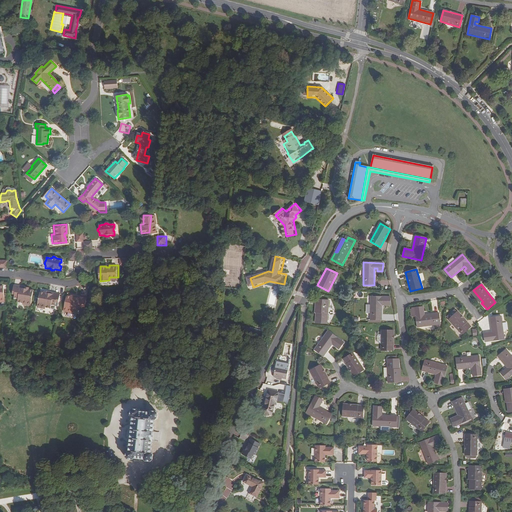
[(25,305),(33,306),(34,292),(30,291),(30,289),(25,289),(25,291),(21,290),(21,289),(15,288),(14,297),(16,297),(15,300),(20,301),(19,302),(19,305),(25,305)]
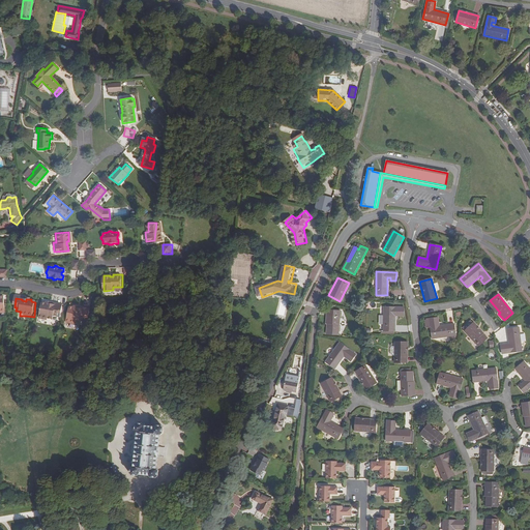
[(500,313),(490,300),(489,302),(498,314),(500,313)]
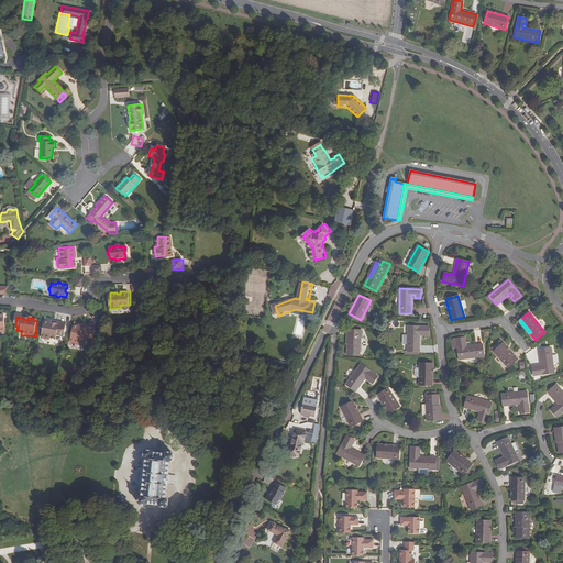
[(58,335),(63,335),(63,333),(66,333),(67,323),(59,322),(59,324),(55,323),(55,321),(51,321),(50,322),(45,322),(43,338),(52,339),(57,340),(58,337),(58,335)]
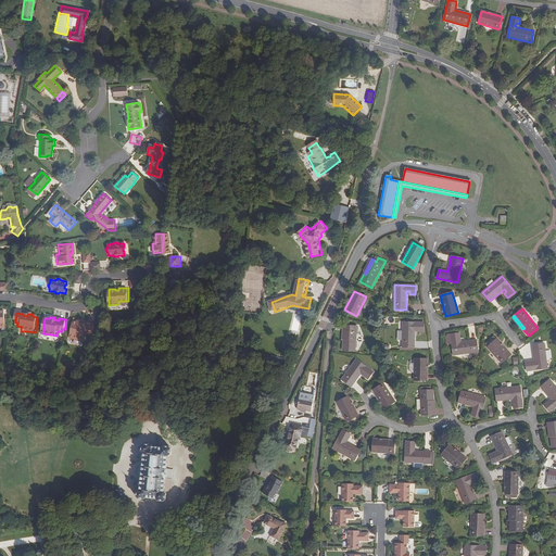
[(87,335),(91,336),(91,332),(95,332),(96,323),(89,321),(88,324),(84,323),(84,320),(79,320),(79,321),(74,320),(72,336),(80,338),(86,339),(86,336),(87,335)]
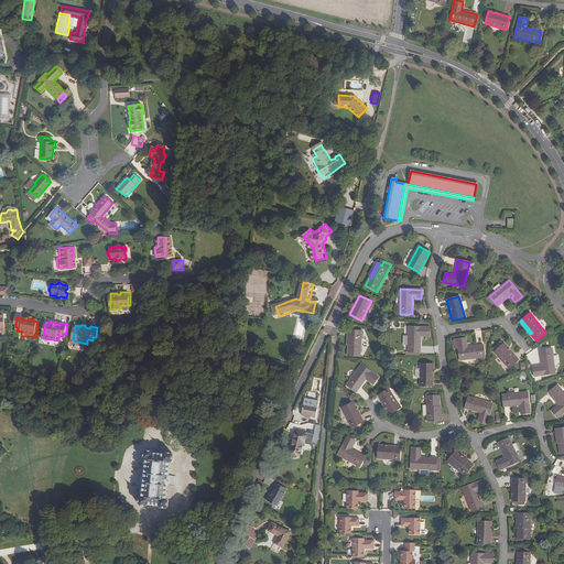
[(424,333),(424,336),(429,336),(430,327),(409,327),(408,353),(420,353),(420,336),(420,333),(424,333)]
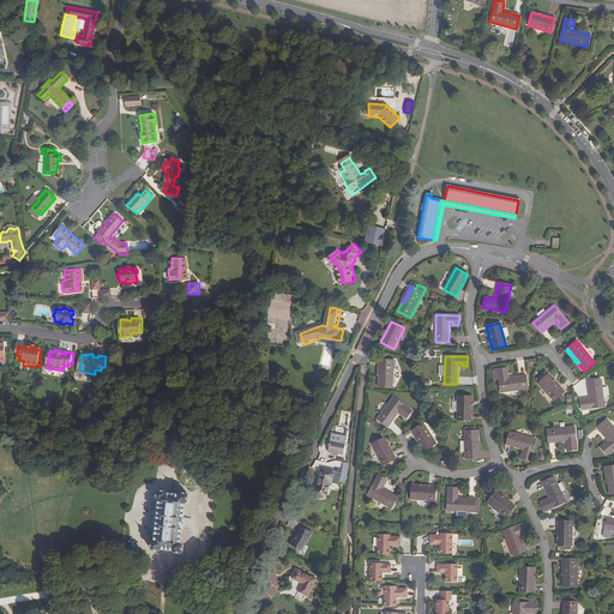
[(381,378),(379,377),(378,387),(392,387),(393,361),(383,360),(381,378)]
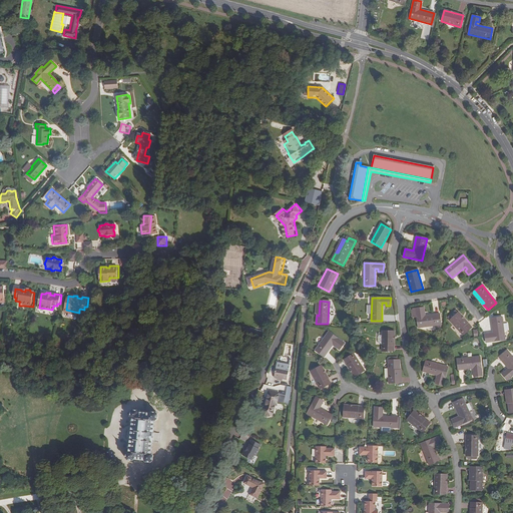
[(424,308),(415,309),(416,310),(411,311),(412,318),(417,317),(418,328),(435,326),(435,330),(440,329),(440,325),(441,325),(439,314),(425,316),(424,308)]
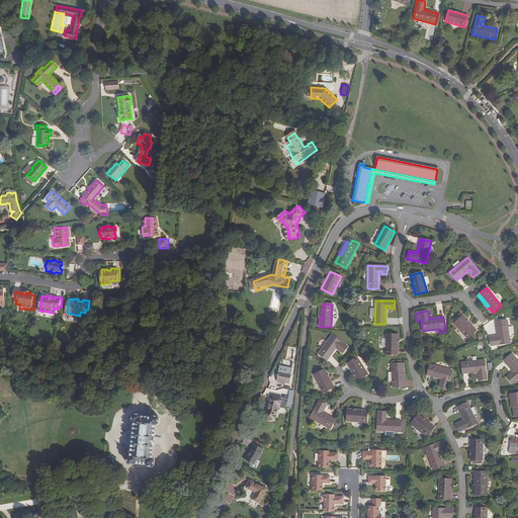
[(477,330),(462,316),(453,324),(467,339),(477,330)]
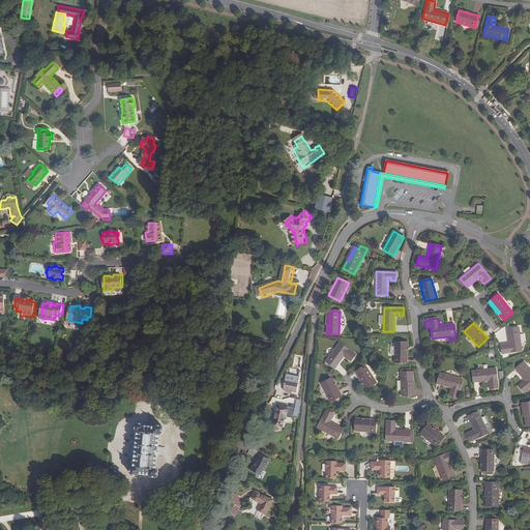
[(502,354),(522,351),(519,327),(507,329),(509,344),(501,345),(502,354)]
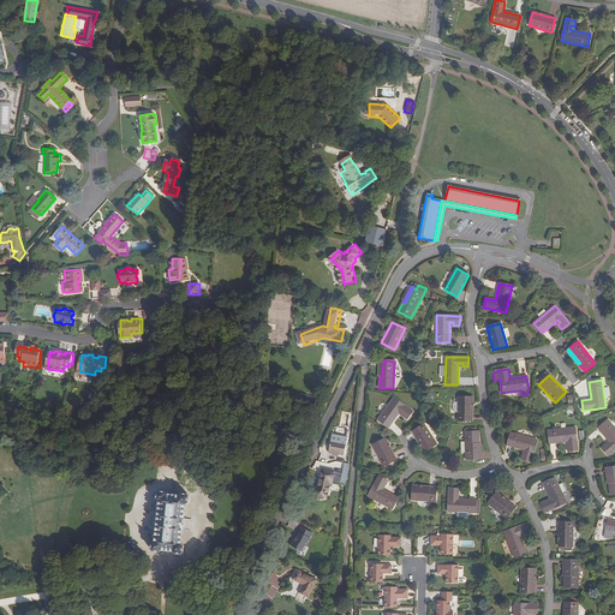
[(404,413),(401,416),(406,419),(412,411),(394,398),(377,421),(388,428),(399,413),(400,411),(404,413)]
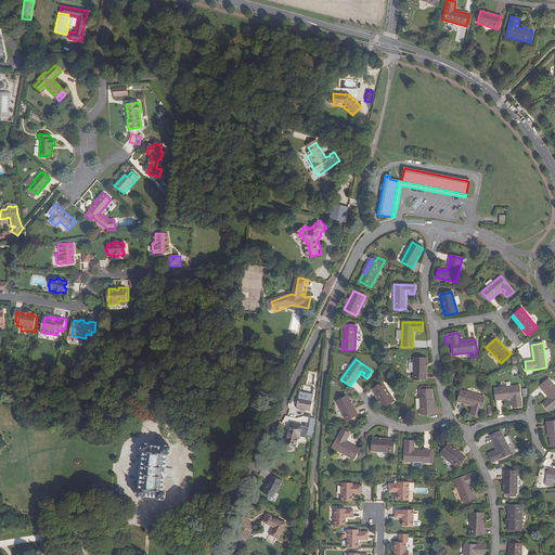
[(413,363),(413,372),(413,379),(426,381),(426,359),(413,359),(413,363)]
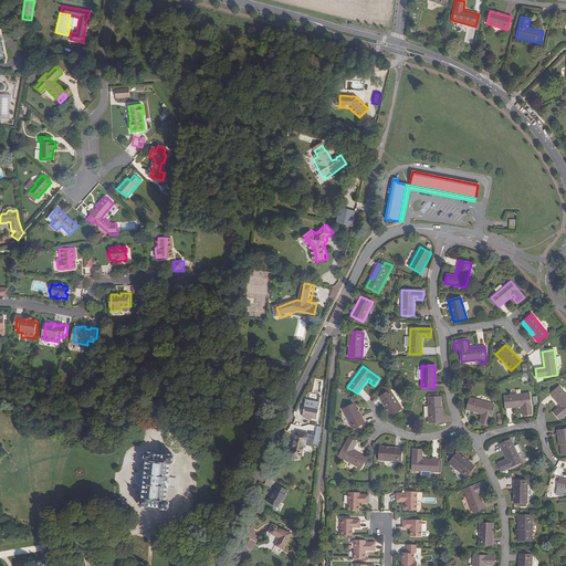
[(320,391),(323,384),(314,380),(311,388),(320,391)]
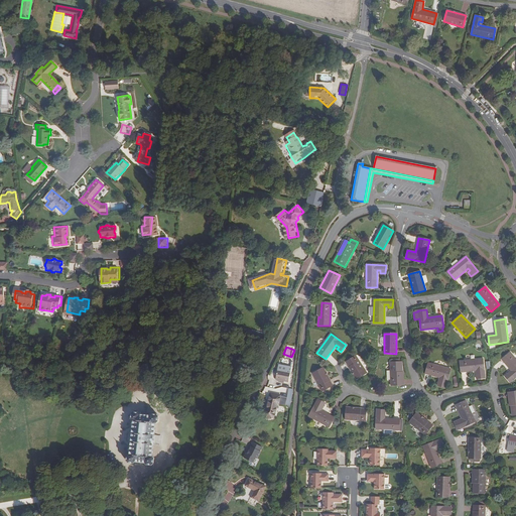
[(510,375),(509,373),(504,376),(510,383),(515,377),(515,359),(510,352),(502,359),(511,371),(512,373),(510,375)]
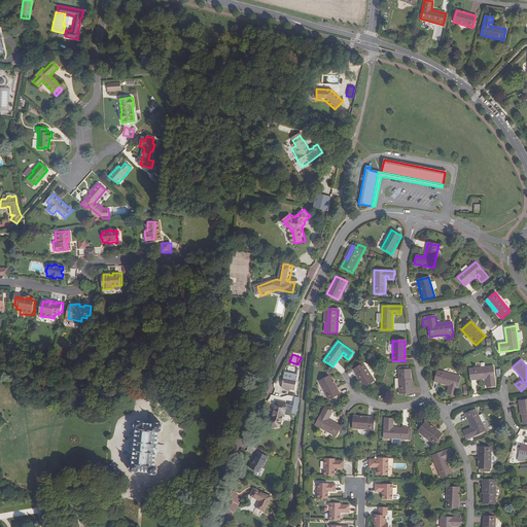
[(374,381),(363,363),(353,371),(363,387),(374,381)]
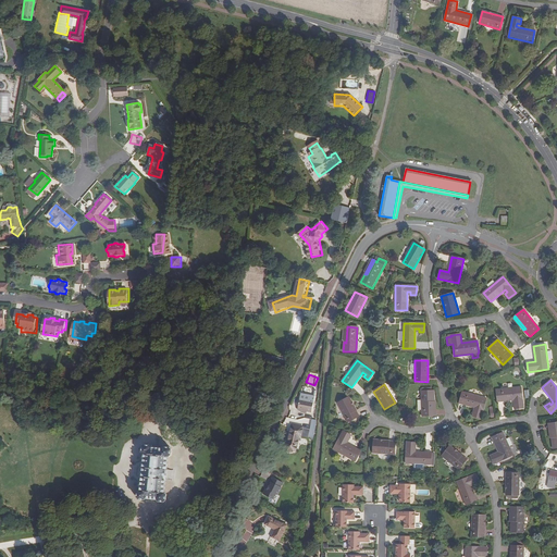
[(432,399),(434,399),(434,391),(432,391),(431,391),(430,387),(421,388),(422,391),(421,391),(421,399),(421,410),(421,417),(432,416),(432,399)]
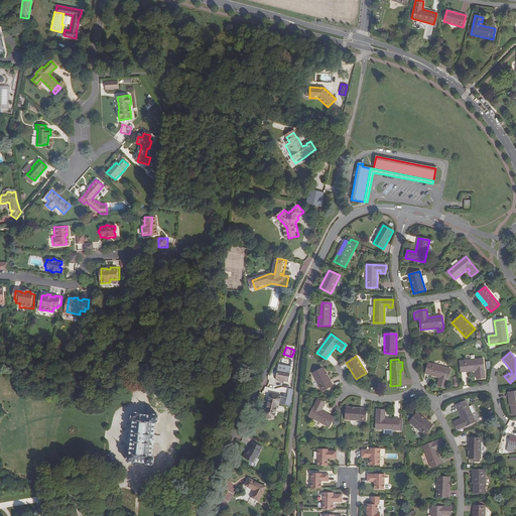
[(479,373),(476,374),(477,379),(485,378),(483,359),(460,361),(461,372),(476,371),(479,370),(479,373)]
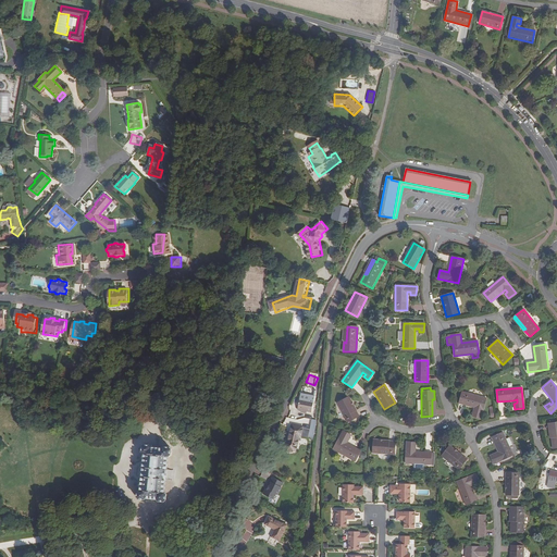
[(481,419),(486,398),(462,392),(459,404),(474,407),(472,416),(481,419)]
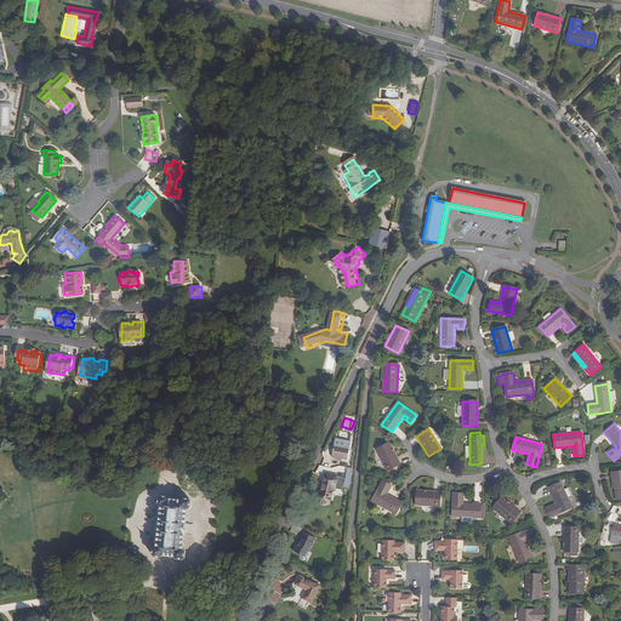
[(400,463),(389,443),(376,449),(387,471),(400,463)]
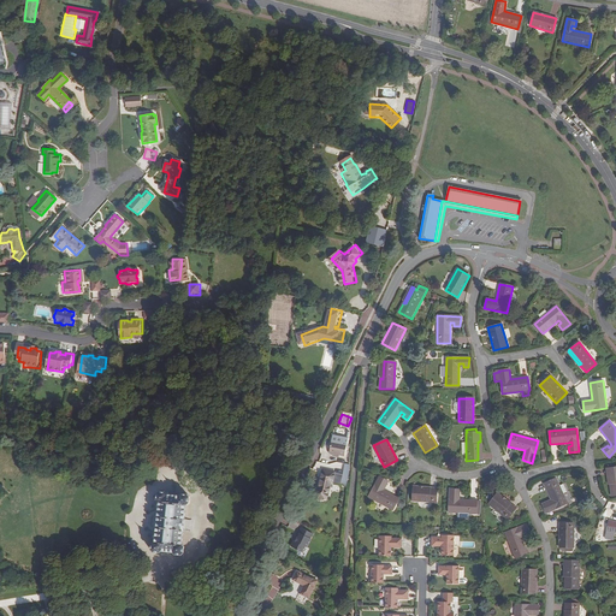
[(347,443),(331,440),(329,452),(344,455),(347,443)]
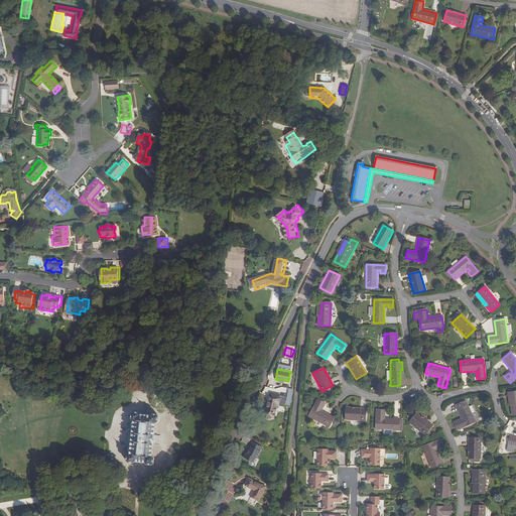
[(285,407),(285,404),(286,399),(287,397),(280,396),(280,395),(271,393),(268,408),(266,409),(265,410),(264,411),(264,413),(264,415),(266,417),(267,418),(269,418),(271,418),(273,417),(274,416),(275,414),(276,405),(285,407)]
